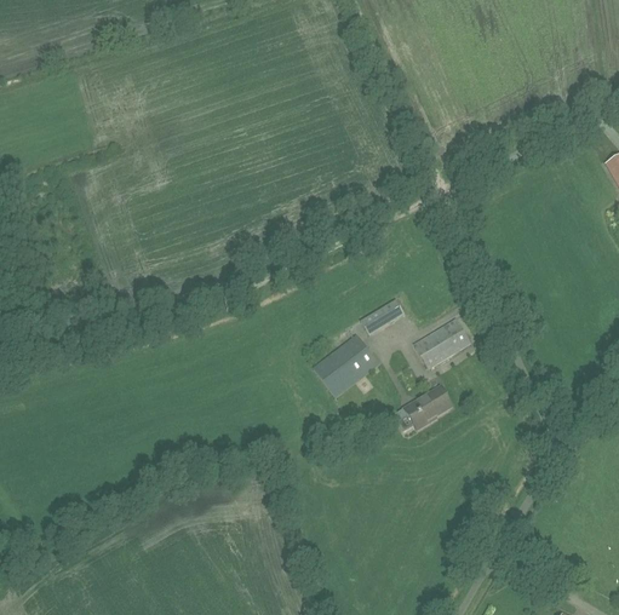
[(618,151),(603,161),(618,188),(618,151)]
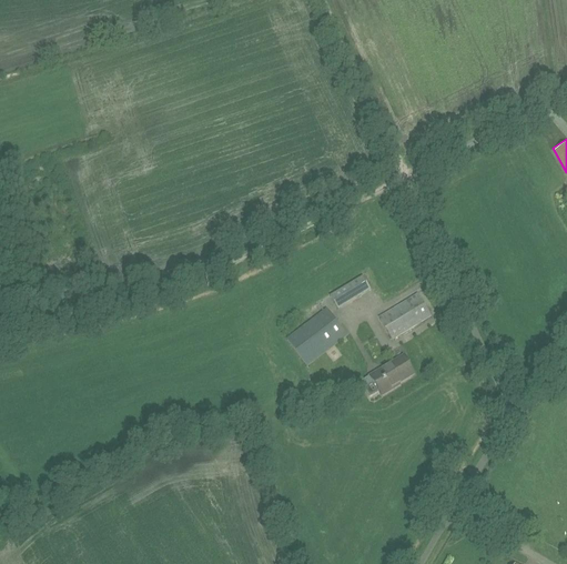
[(336,306),(368,286),(361,274),(328,294),(336,306)]
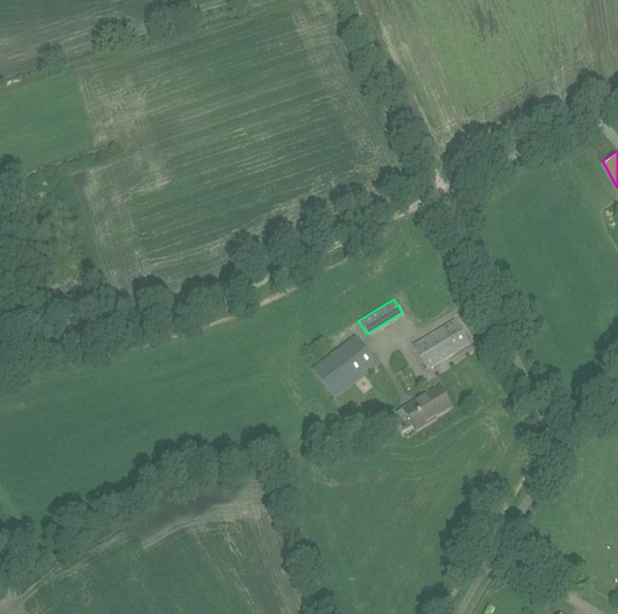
[(426,366),(468,341),(454,317),(411,343),(426,366)]
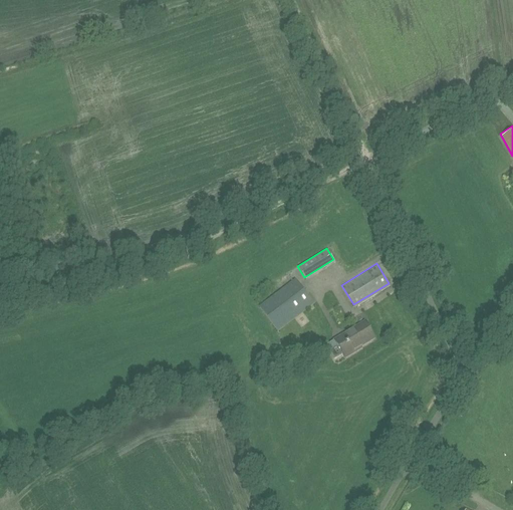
[(293,276),(258,303),(276,327),(312,300),(293,276)]
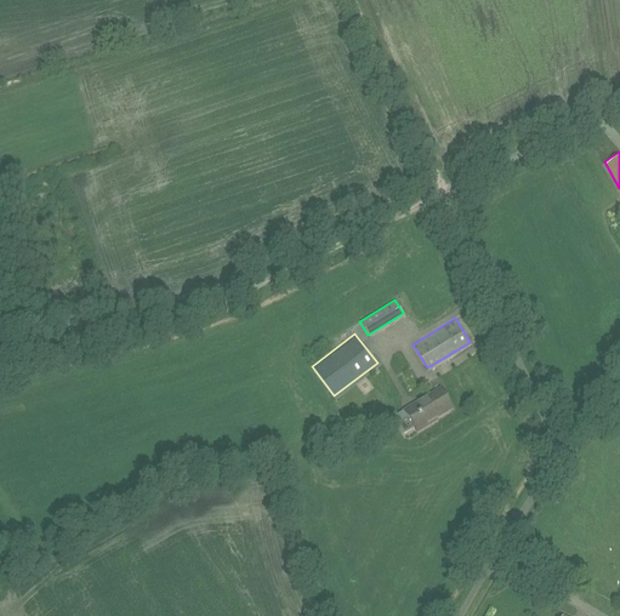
[(427,420),(450,405),(441,387),(419,400),(417,399),(403,408),(415,428),(428,421),(427,420)]
